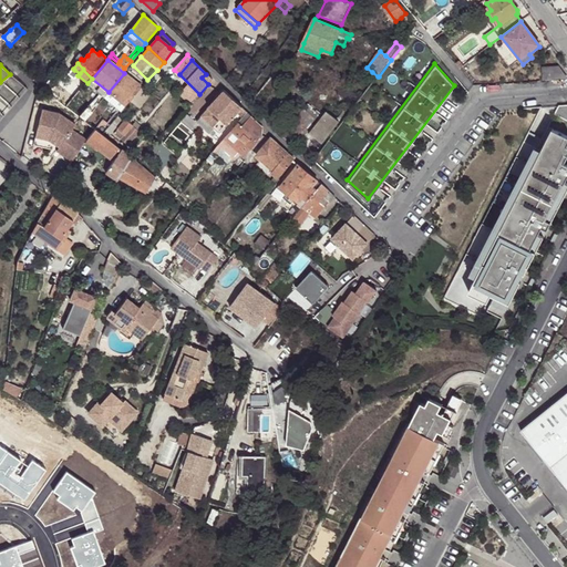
[(141,82),(144,84),(147,80),(133,65),(129,72),(141,82)]
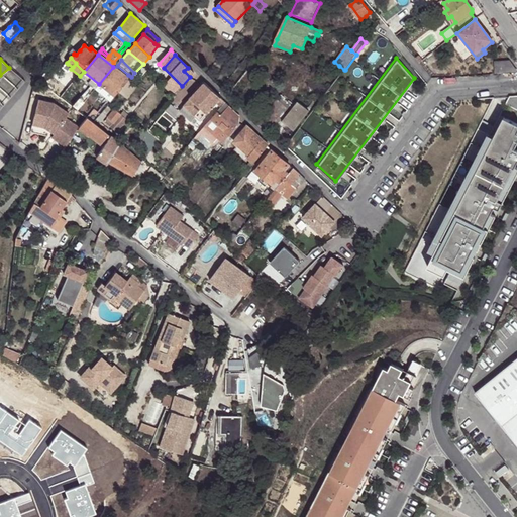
[(494,75),(516,74),(509,62),(493,64),(494,75)]
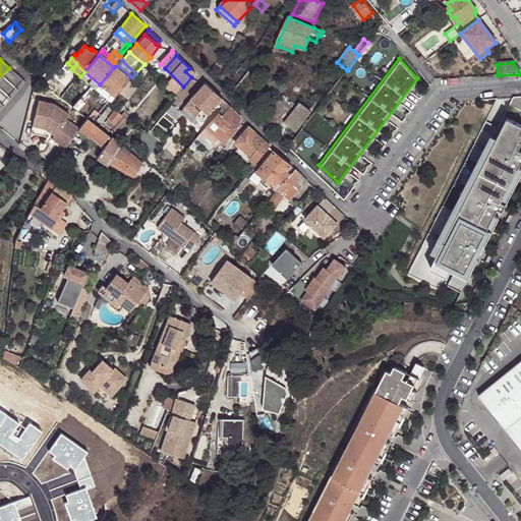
[(113,96),(115,98),(123,89),(130,81),(127,78),(114,67),(100,84),(113,96)]
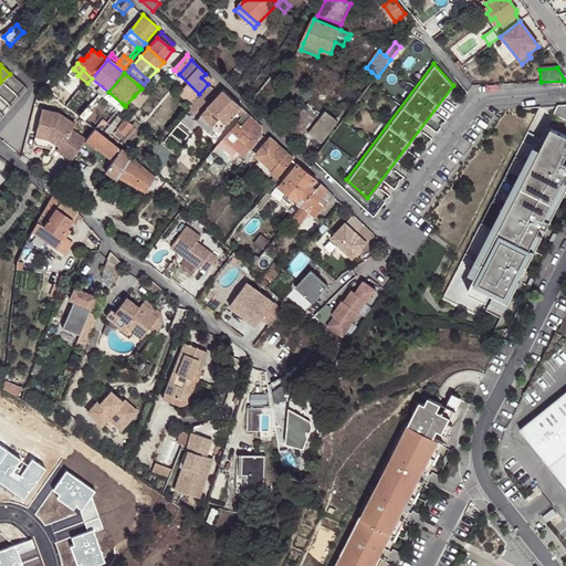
[(0,118),(27,88),(10,74),(0,82),(0,118)]
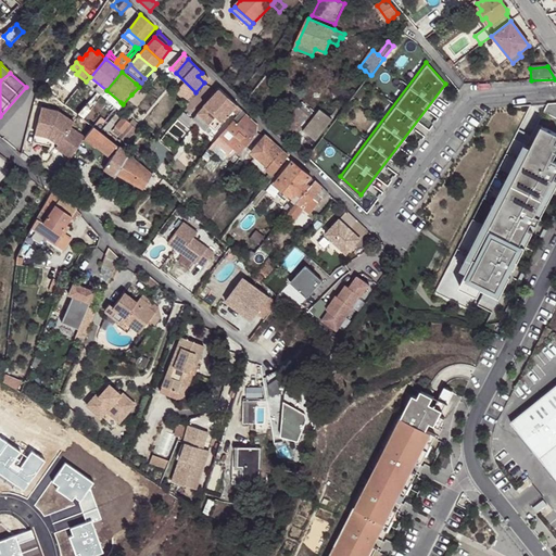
[(106,90),(90,77),(86,81),(103,96),(106,90)]
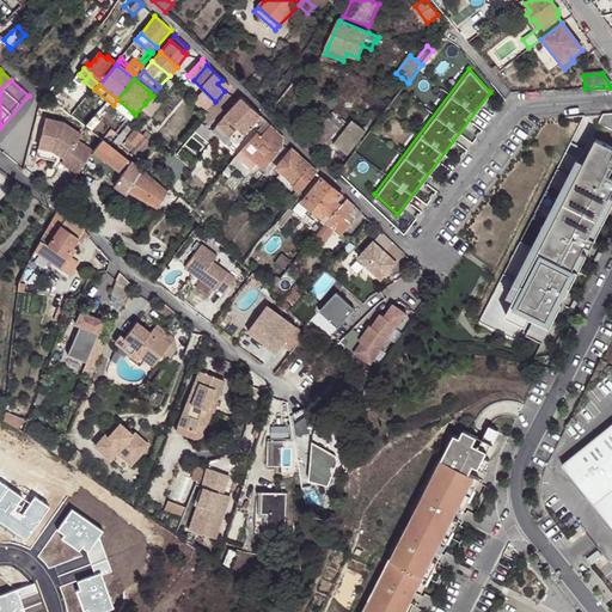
[(153,96),(145,104),(152,111),(160,102),(153,96)]
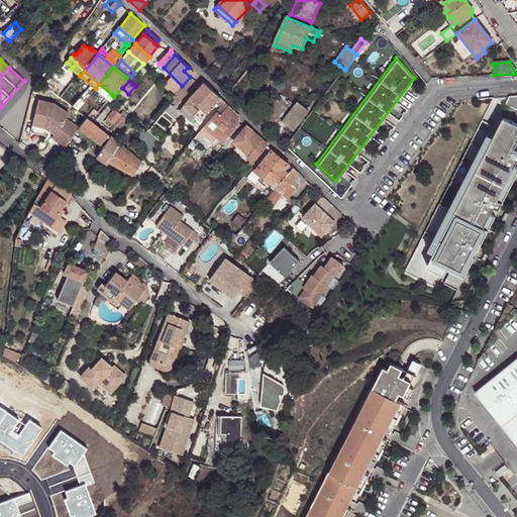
[(108,99),(112,95),(99,84),(96,89),(108,99)]
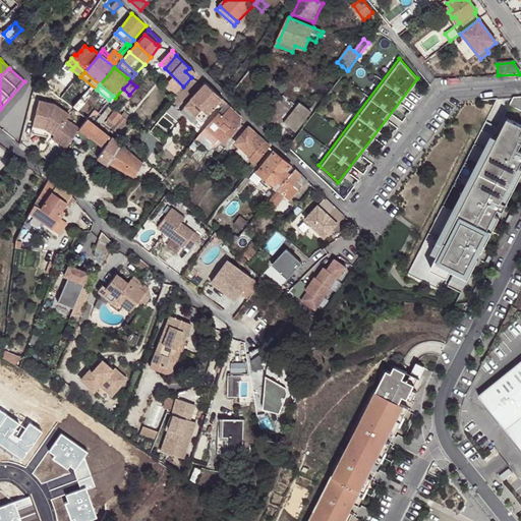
[(223,100),(207,84),(193,100),(209,115),(223,100)]
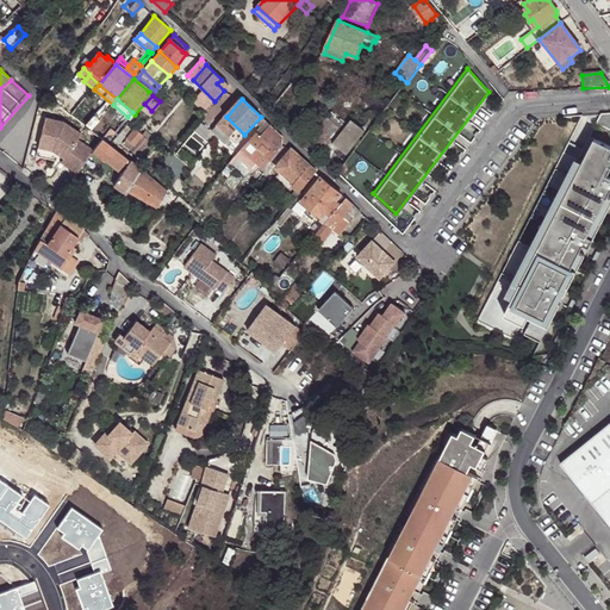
[(74,114),(93,130),(103,117),(98,112),(92,119),(79,109),(74,114)]
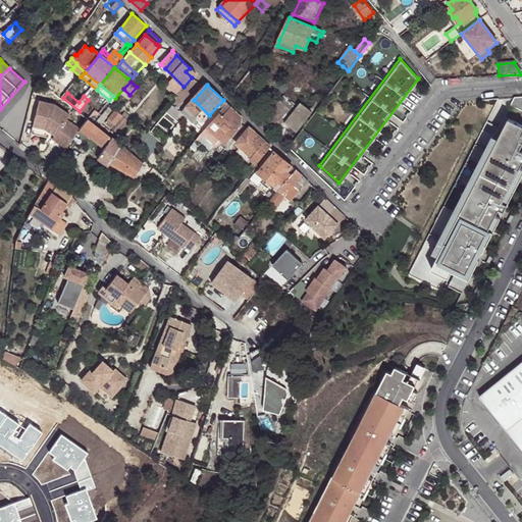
[(284,93),(269,110),(281,120),(297,102),(284,93)]
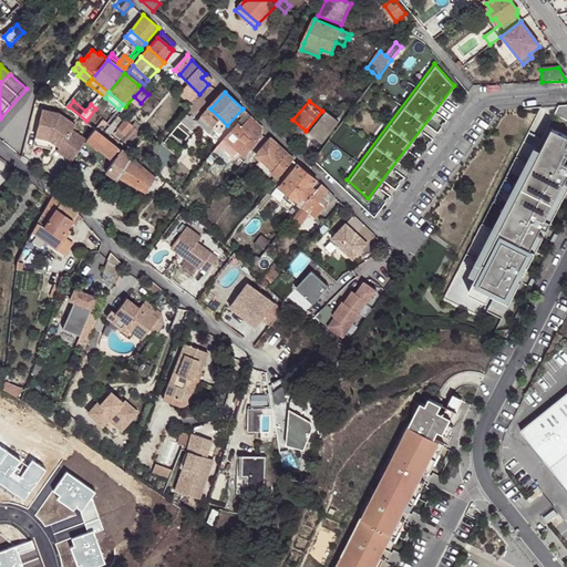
[(566,103),(559,105),(555,114),(566,120),(566,103)]
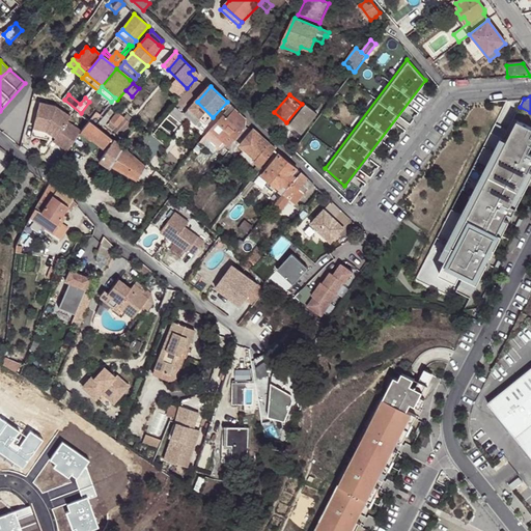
[(213,117),(197,102),(190,109),(202,120),(206,124),(211,128),(212,130),(218,123),(213,117)]
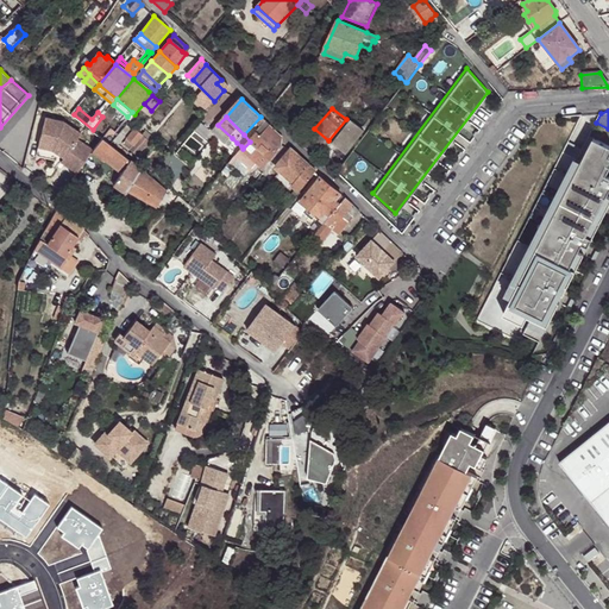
[(267,121),(261,117),(244,135),(250,142),(257,133),(267,121)]
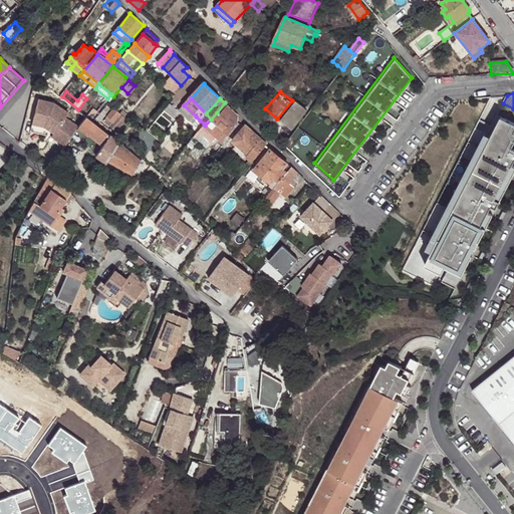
[(39,99),(33,119),(45,123),(55,131),(51,137),(63,147),(74,132),(77,127),(64,117),(67,113),(54,103),(39,99)]
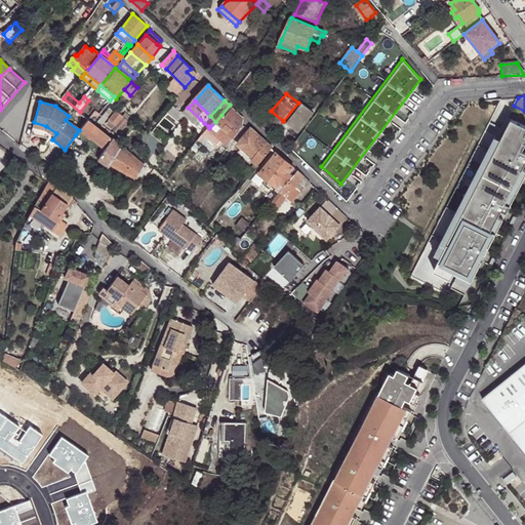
[(303,133),(319,113),(304,102),(288,121),(303,133)]
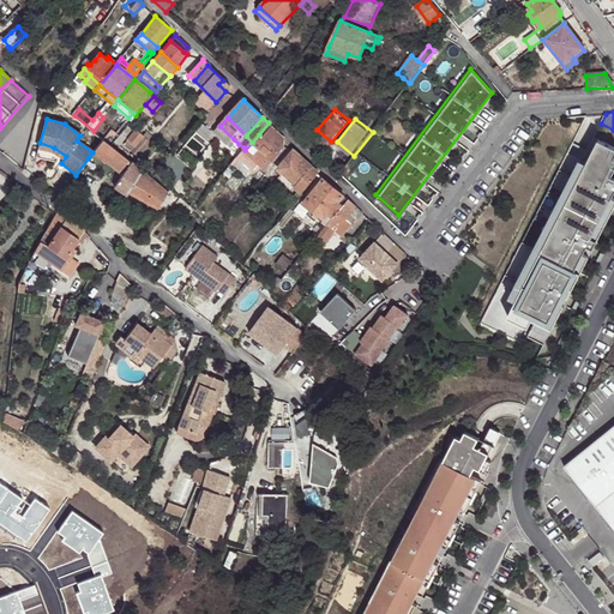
[(121,134),(127,127),(131,122),(127,120),(118,134),(119,137),(121,134)]
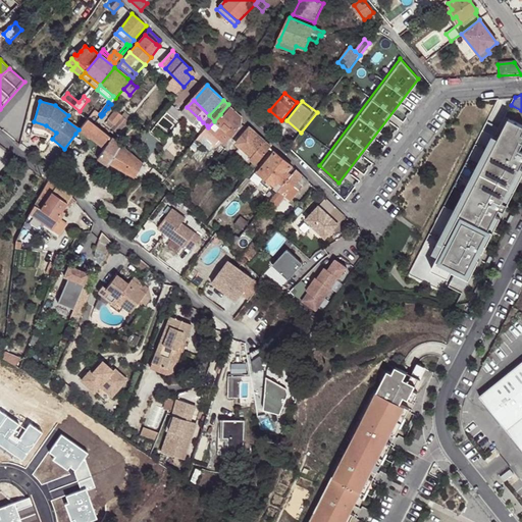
[(241,116),(232,109),(228,104),(220,114),(214,121),(208,127),(207,128),(226,145),(233,136),(237,132),(240,127),(241,116)]
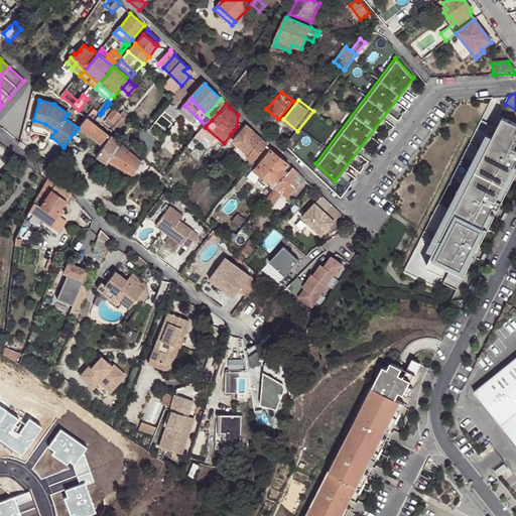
[(96,120),(100,123),(111,111),(107,107),(102,113),(100,115),(96,120)]
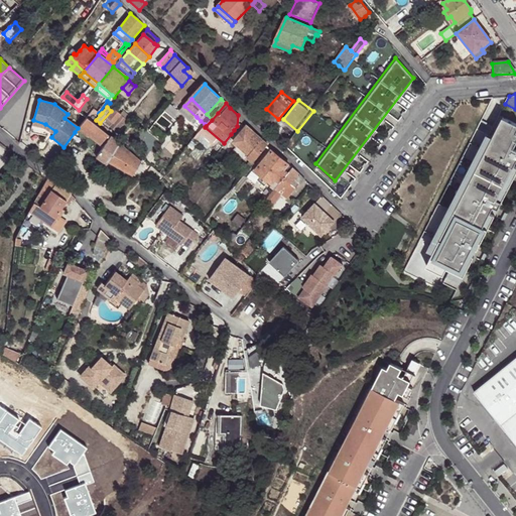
[(94,123),(96,120),(100,115),(99,113),(94,110),(86,118),(94,123)]
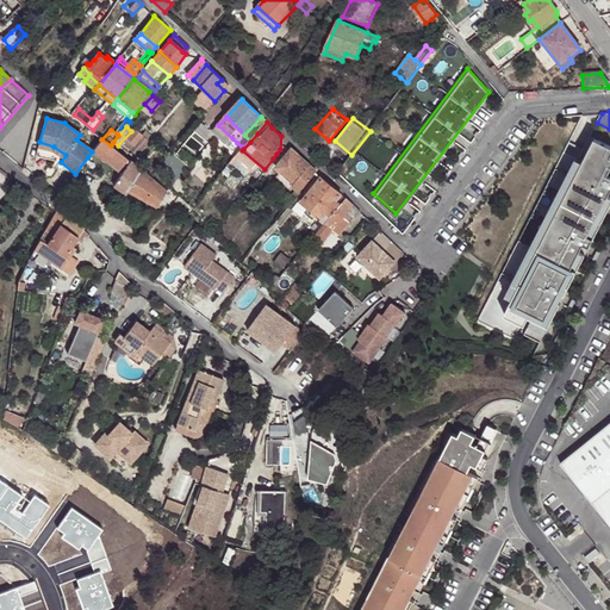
[(135,144),(142,136),(135,130),(128,139),(135,144)]
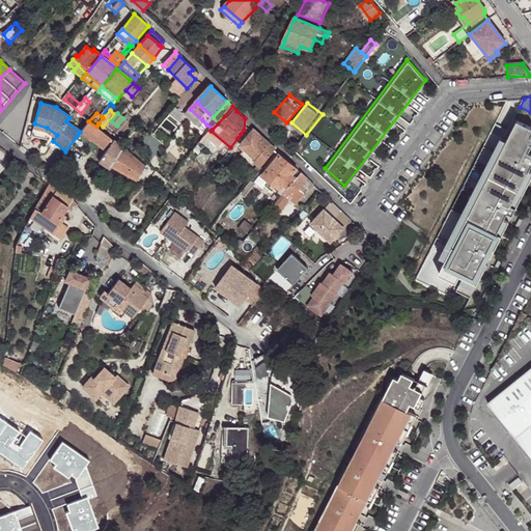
[(530,124),(512,115),(502,136),(442,257),(435,271),(453,280),(456,273),(459,274),(474,281),(484,261),(478,258),(482,251),(488,254),(506,218),(501,215),(504,208),(510,212),(530,170),(530,168),(526,166),(529,160),(530,160),(530,150),(525,148),(530,135),(530,133),(528,133),(530,124)]
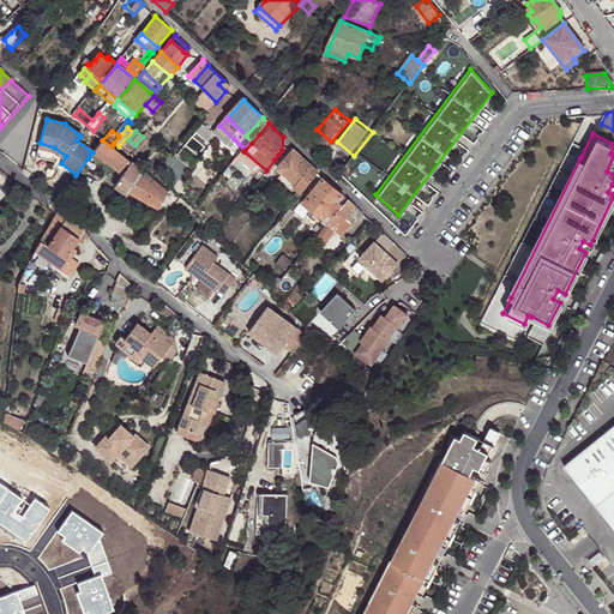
[(150,145),(143,137),(136,145),(131,151),(138,157),(150,145)]
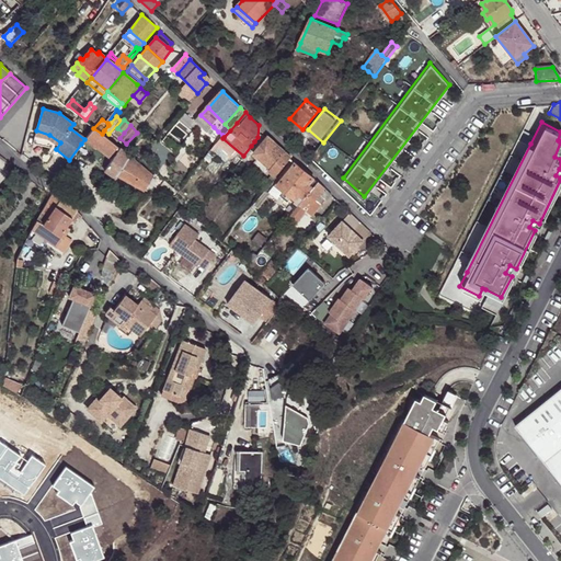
[(218,132),(214,127),(209,132),(215,136),(218,132)]
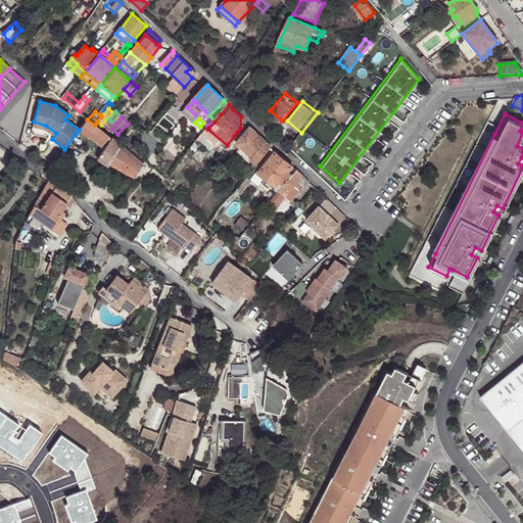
[(108,137),(95,125),(87,120),(82,126),(81,129),(87,135),(101,146),(106,141),(108,137)]
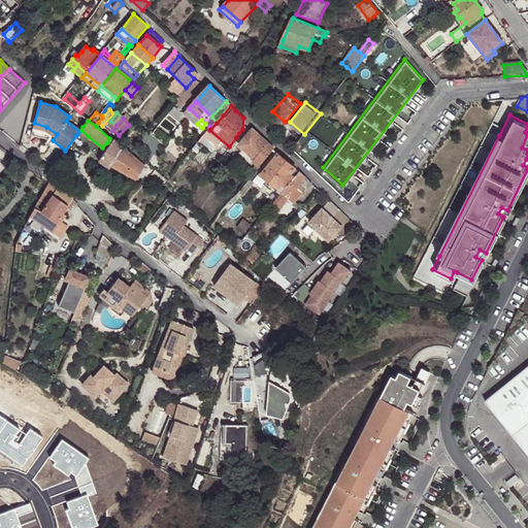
[(294,149),(304,134),(290,122),(278,135),(294,149)]
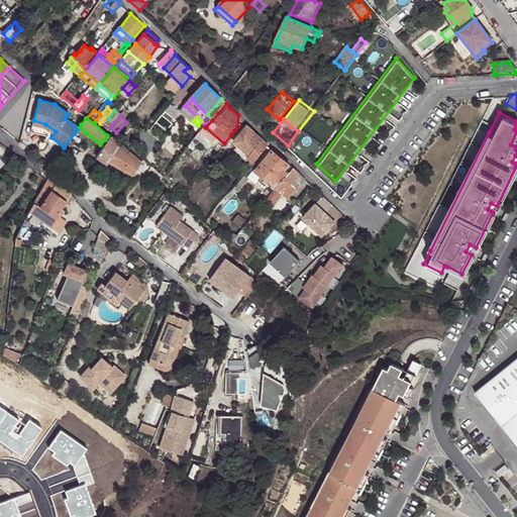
[(30,131),(52,137),(56,131),(45,124),(33,120),(30,131)]
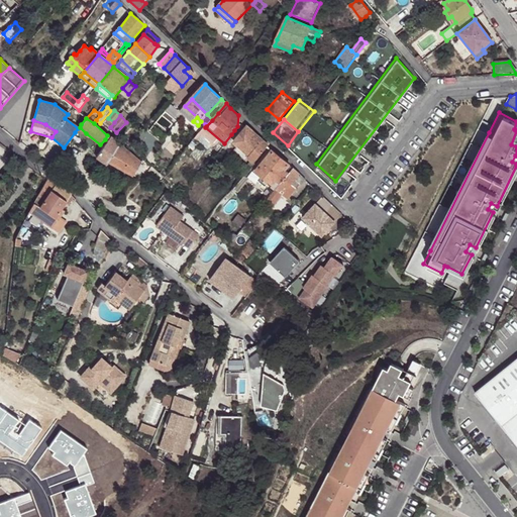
[(86,133),(80,127),(75,132),(83,138),(86,133)]
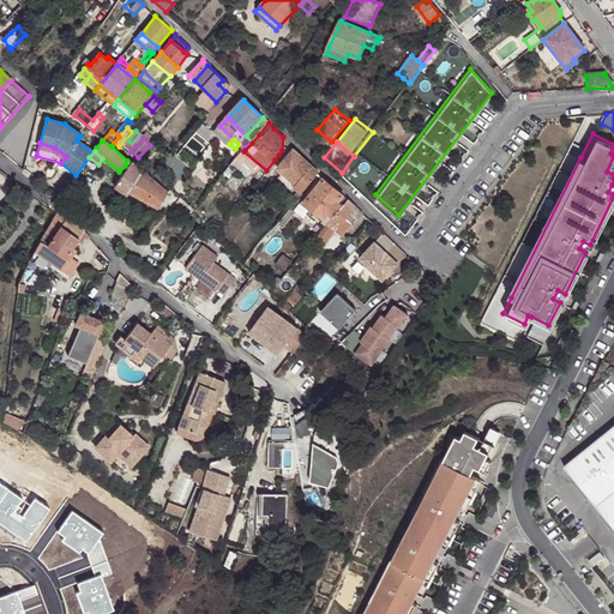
[(266,170),(244,151),(239,157),(262,176),(264,174),(263,173),(266,170)]
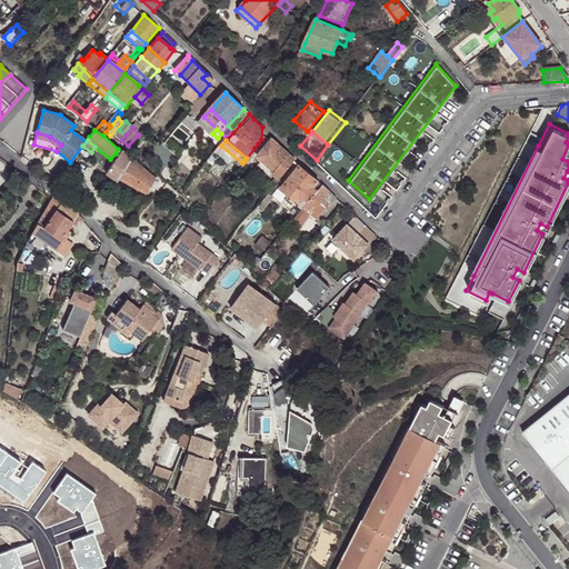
[(279,182),(296,160),(285,152),(273,140),(255,161),(279,182)]
